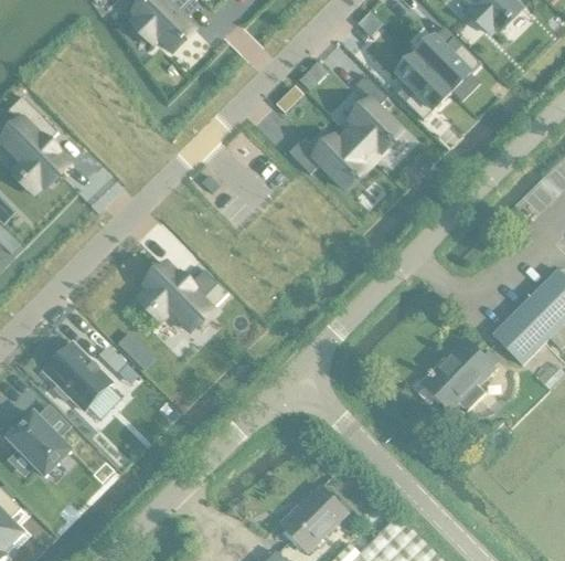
[(137,16),(131,21),(155,43),(160,38),(173,51),(195,29),(187,20),(201,6),(195,0),(146,0),(135,12),(137,16)]
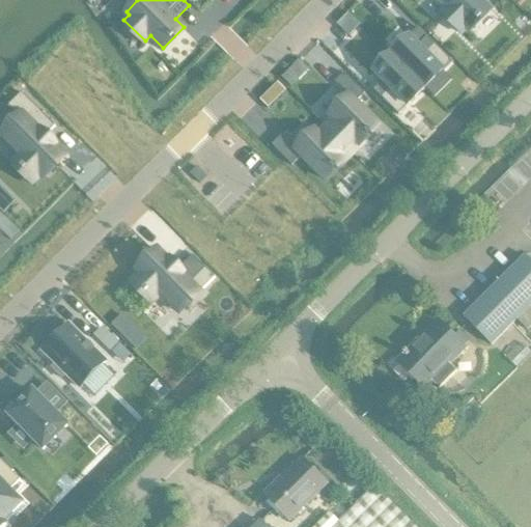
[(442,0),(446,4),(440,9),(462,31),(467,26),(470,28),(491,7),(484,1),(485,0),(442,0)]
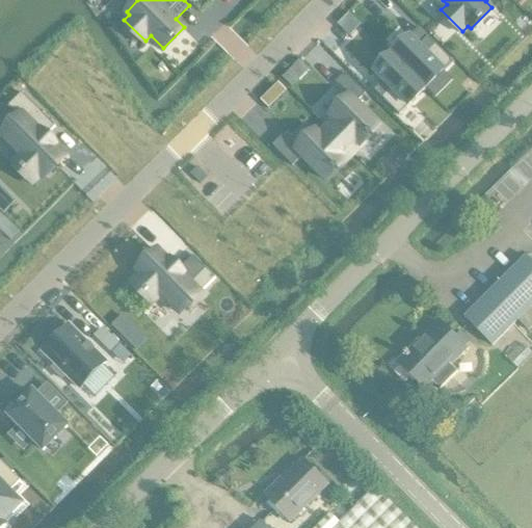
[(408,35),(392,52),(426,85),(453,59),(427,34),(419,43),(409,34),(408,35)]
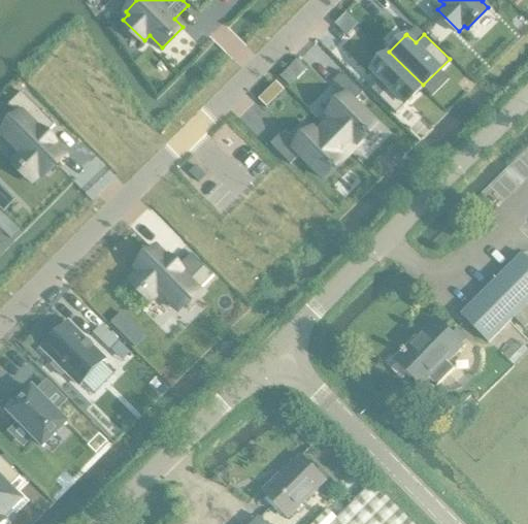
[(381,77),(371,87),(396,111),(423,85),(389,52),(371,69),(381,77)]
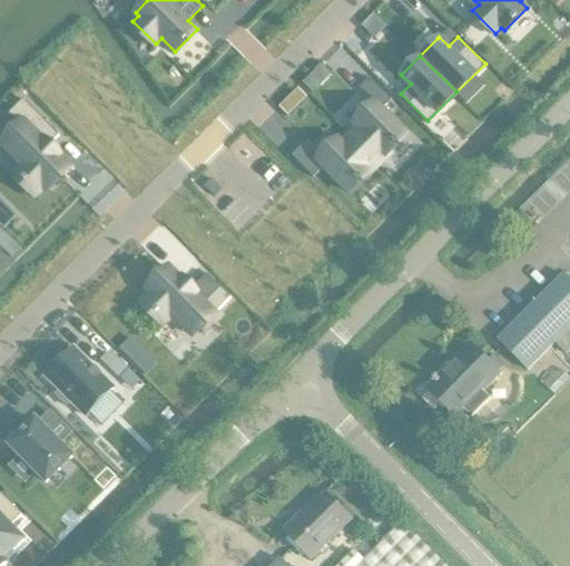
[(321,84),(310,72),(300,84),(310,94),(321,84)]
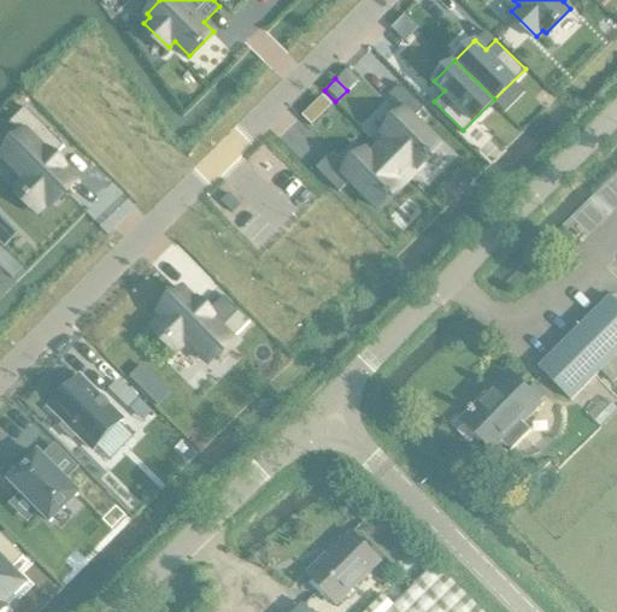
[(387,136),(378,145),(409,175),(423,160),(440,143),(413,116),(424,105),(400,82),(389,93),(406,110),(383,131),(387,136)]
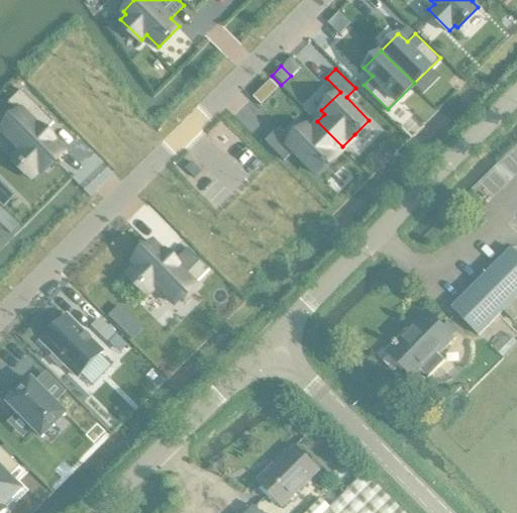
[(271,78),(252,95),(261,103),(278,86),(271,78)]
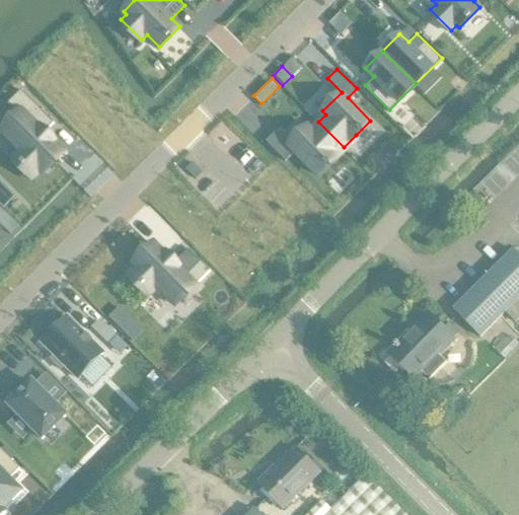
[(3,128),(2,130),(2,131),(6,134),(20,148),(13,155),(33,175),(41,168),(42,170),(44,171),(45,169),(53,162),(64,151),(53,140),(54,139),(45,130),(54,121),(20,87),(8,100),(19,112),(3,128)]
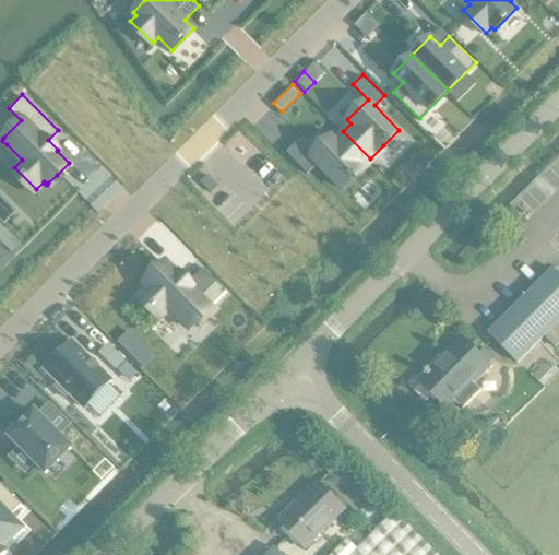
[(296,140),(286,150),(308,172),(317,162),(342,187),(357,172),(370,158),(343,131),(335,139),(331,134),(330,137),(311,155),(297,141),(296,140)]
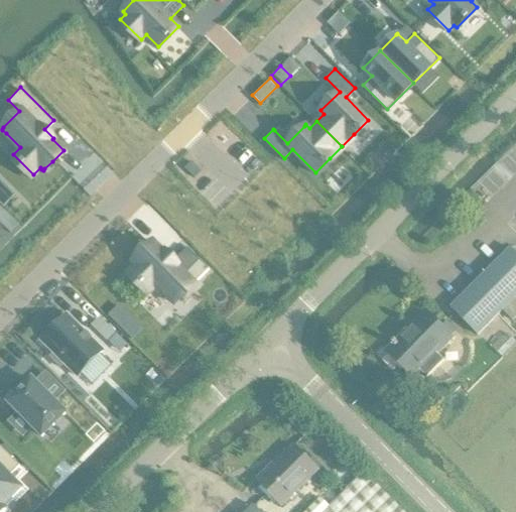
[(3,181),(0,184),(0,201),(1,202),(3,204),(14,193),(3,181)]
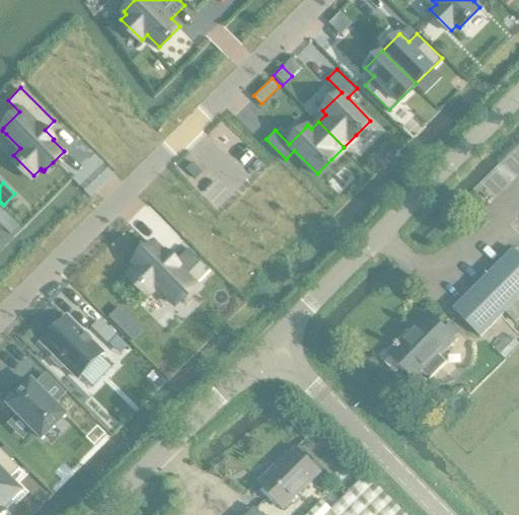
[(0,221),(10,232),(18,224),(0,205),(0,221)]
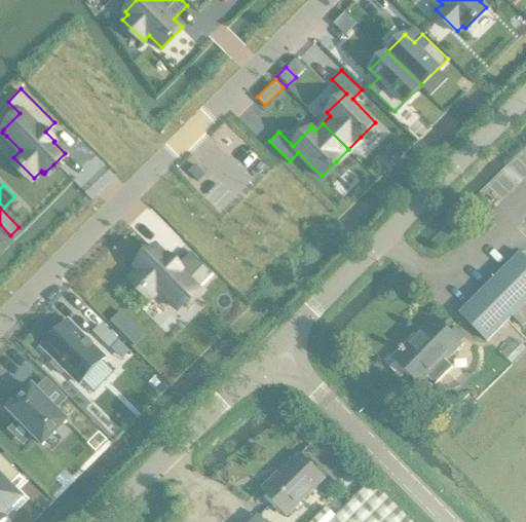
[(138,268),(132,274),(152,296),(159,289),(173,303),(176,306),(178,307),(180,305),(195,290),(213,272),(191,250),(180,261),(177,264),(173,260),(173,259),(171,257),(167,254),(167,255),(156,245),(145,256),(138,263),(136,265),(137,267),(138,268)]
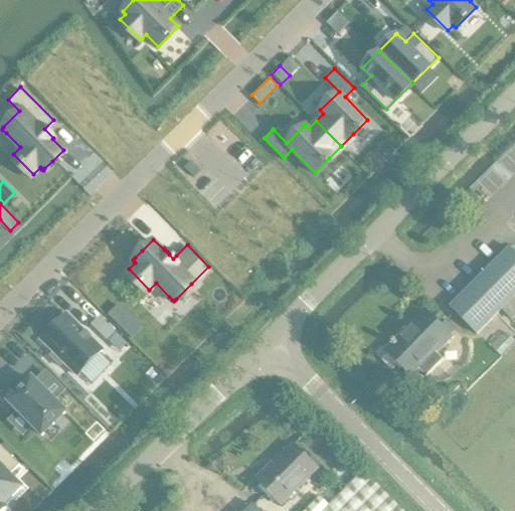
[(514,252),(507,244),(448,304),(476,332),(501,307),(511,317),(514,313),(514,297),(513,295),(514,292),(514,252)]
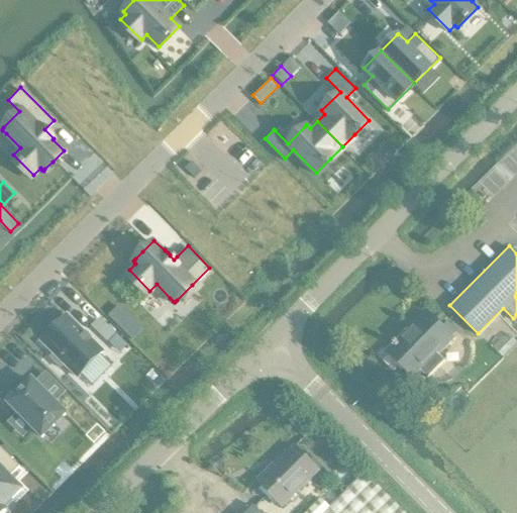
[(119,304),(109,315),(120,326),(131,316),(119,304)]
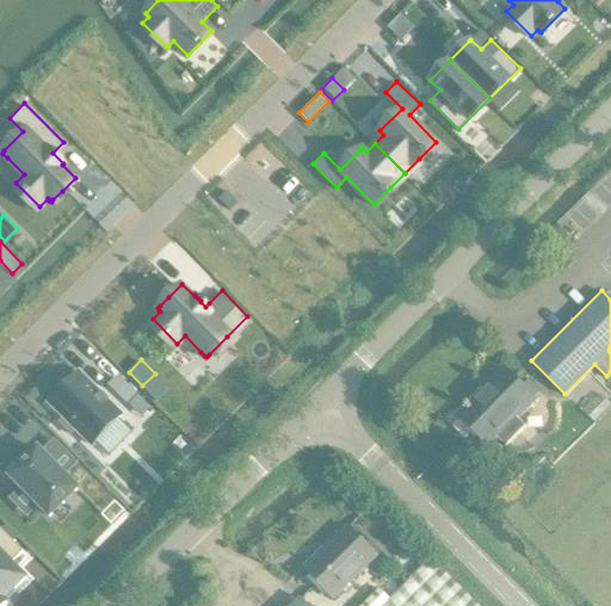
[(485,444),(494,434),(505,445),(526,424),(516,413),(532,396),(503,365),(500,368),(504,371),(493,382),(494,383),(483,394),(479,389),(467,401),(464,400),(461,404),(462,406),(455,413),(485,444)]
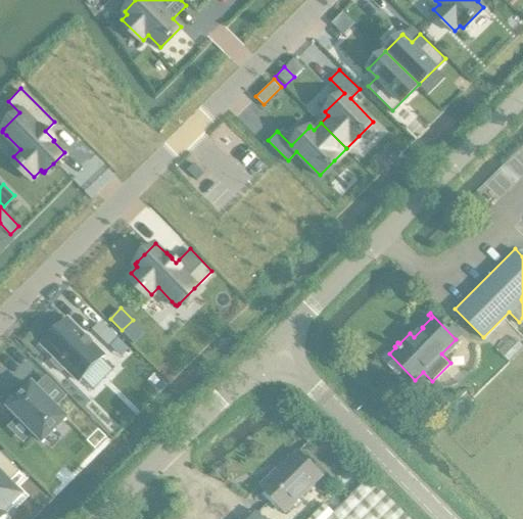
[(67,317),(42,343),(55,356),(51,360),(61,370),(65,366),(79,379),(82,376),(93,388),(113,368),(101,356),(104,352),(67,317)]
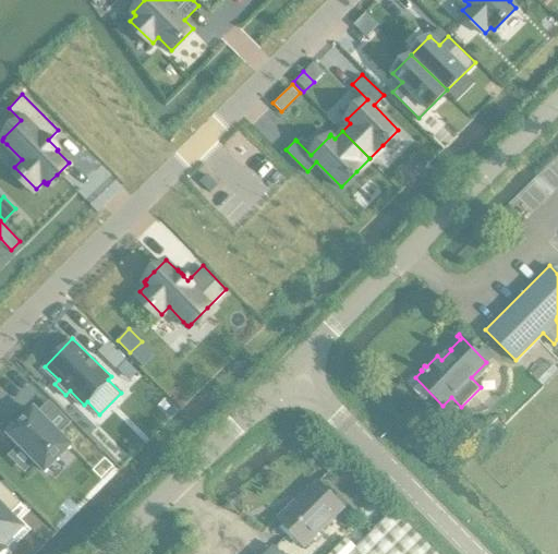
[(116,348),(107,358),(116,366),(125,358),(116,348)]
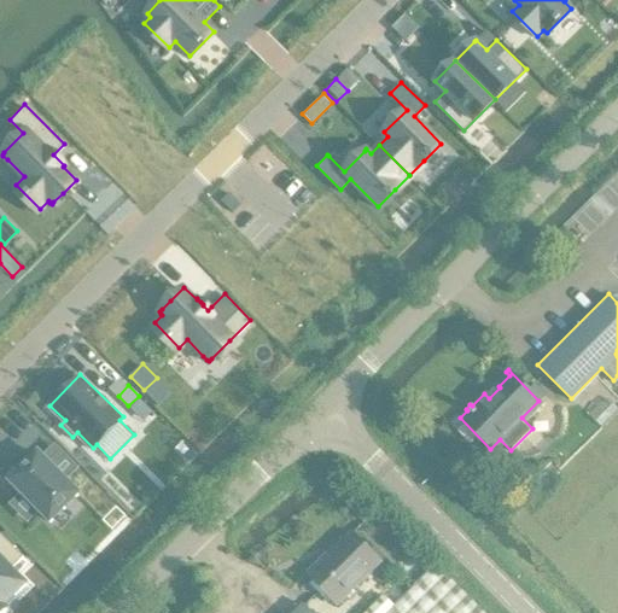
[(182,436),(173,447),(182,456),(193,445),(182,436)]
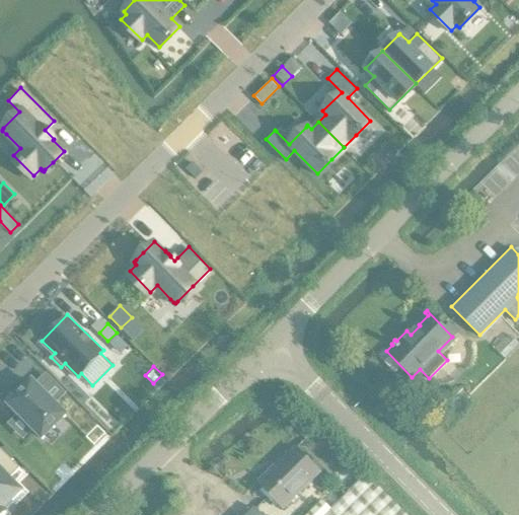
[(32,379),(8,402),(17,412),(33,428),(42,437),(66,414),(55,402),(34,382),(32,379)]
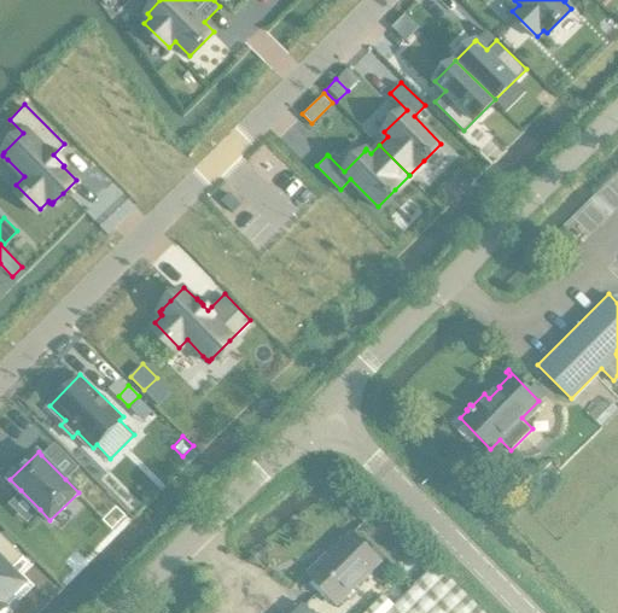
[(0,612),(1,612),(7,607),(4,603),(25,582),(11,567),(24,555),(0,531),(0,612)]
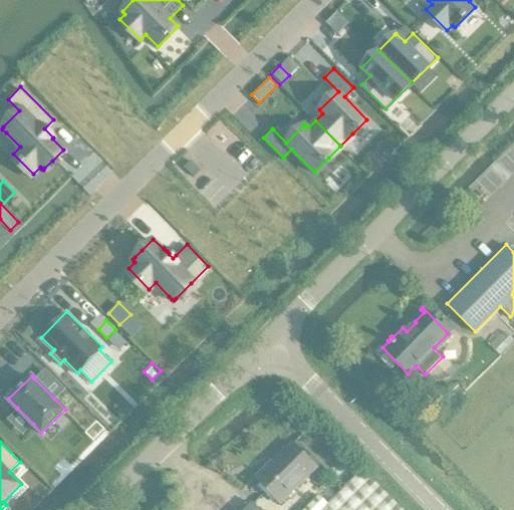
[(290,442),(255,478),(279,502),(314,466),(290,442)]
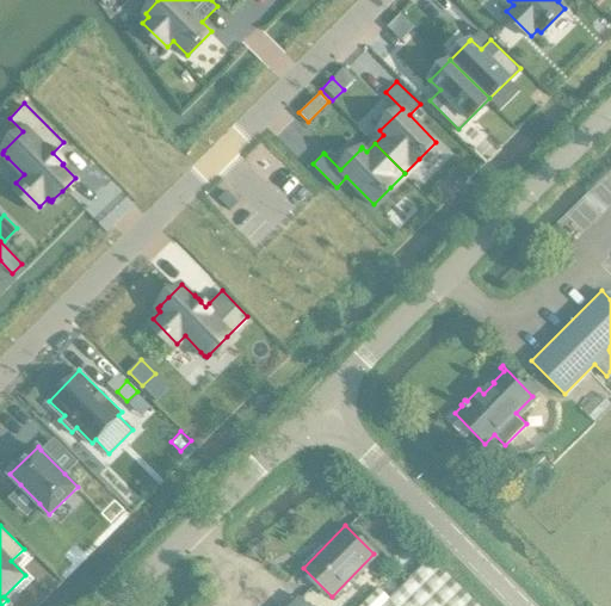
[(477,605),(426,555),(386,595),(375,605),(477,605)]
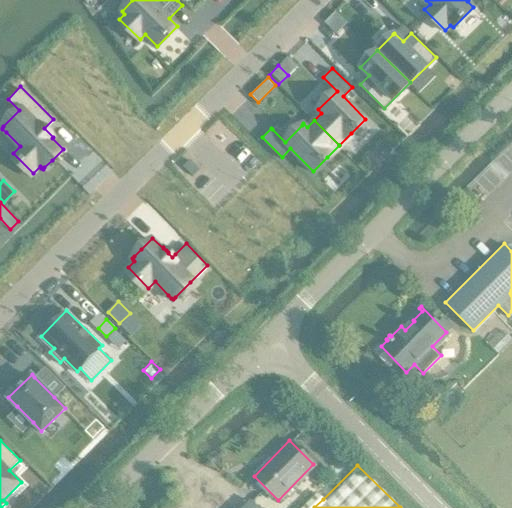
[(314,507),(323,499),(316,491),(299,507),(314,507)]
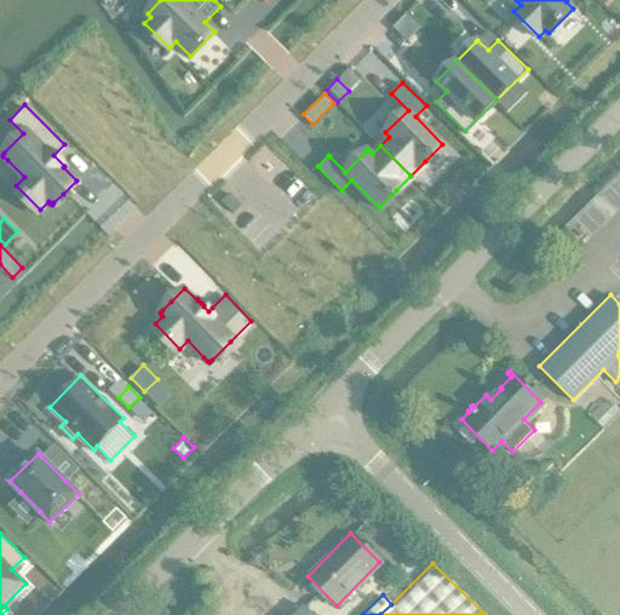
[(310,614),(300,604),(288,614),(310,614)]
